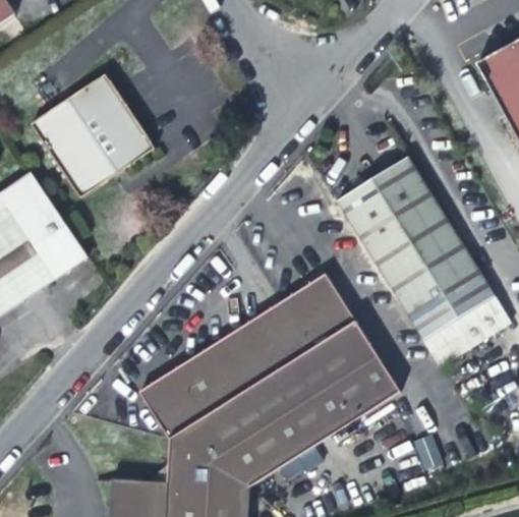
[(0,25),(12,17),(1,0),(0,0),(0,25)]
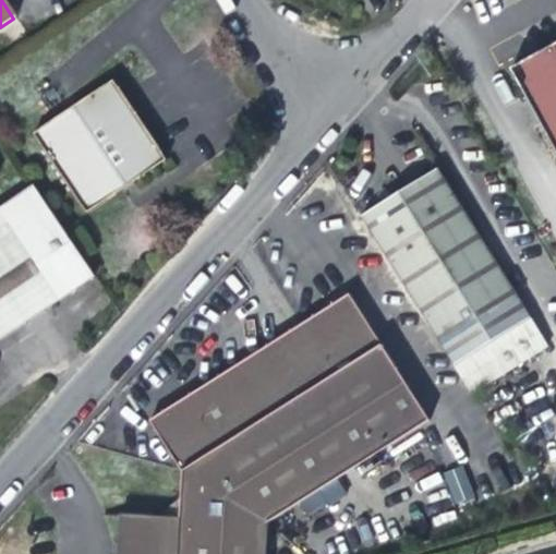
[(555,44),(512,69),(555,147),(555,44)]
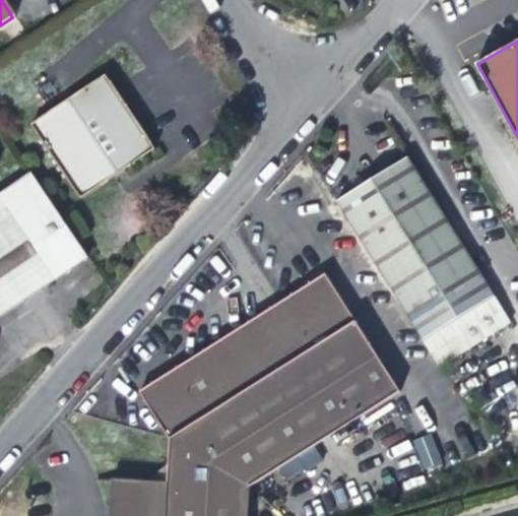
[(29,128),(79,202),(152,152),(128,115),(104,78),(29,128)]
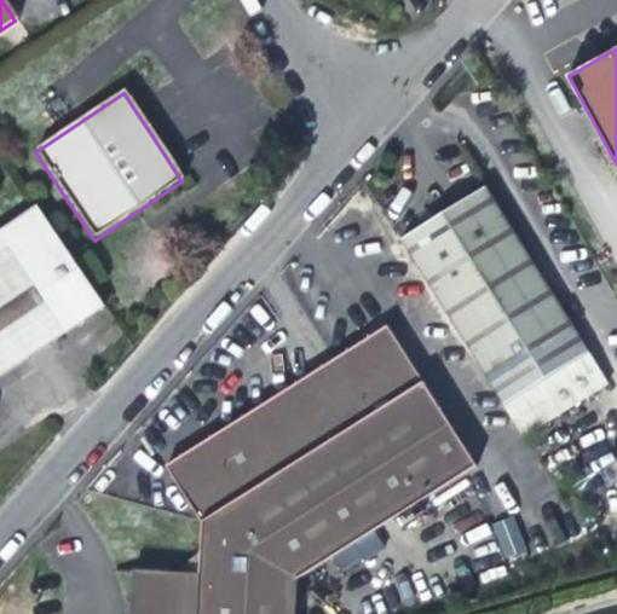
[(403,239),(506,403),(588,351),(484,187),(403,239)]
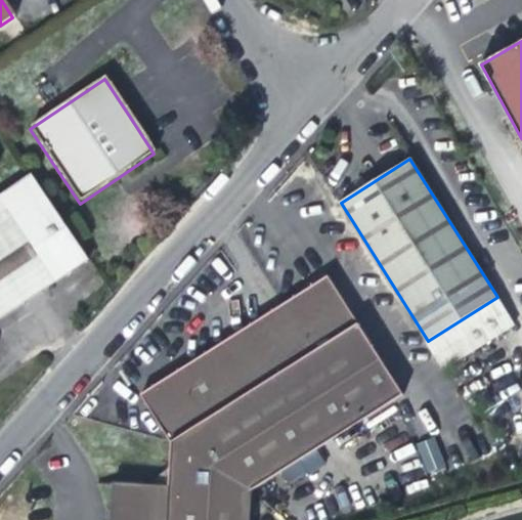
[(0,314),(36,290),(86,256),(29,171),(0,189),(0,314)]
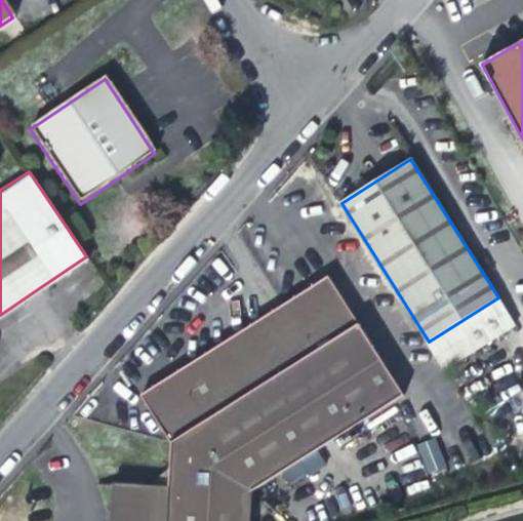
[(248,325),(143,392),(174,439),(173,465),(161,477),(152,486),(115,484),(112,520),(251,520),(253,487),(305,454),(308,459),(318,452),(315,448),(407,390),(331,273),(248,325)]
